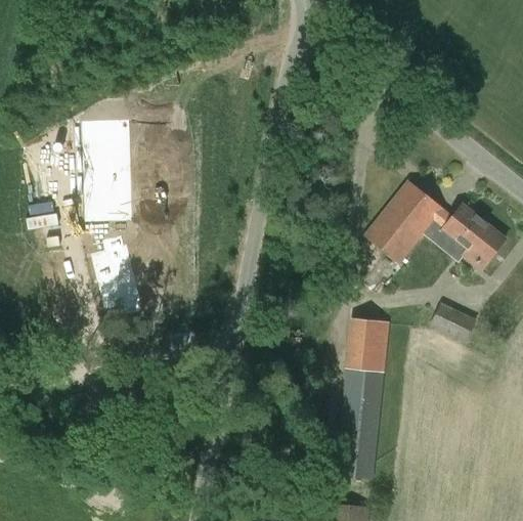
[(125,122),(80,122),(80,147),(125,148),(125,122)]
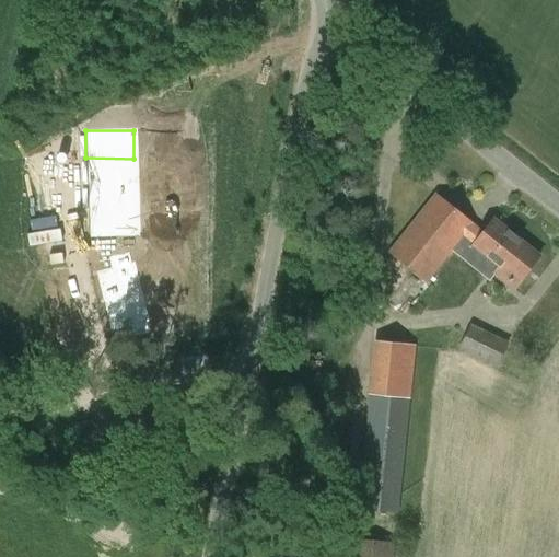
[(134,159),(85,158),(85,184),(134,183),(134,159)]
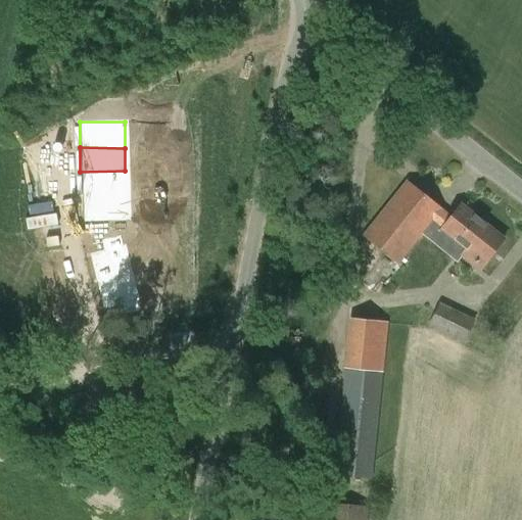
[(125,171),(80,172),(80,196),(125,195),(125,171)]
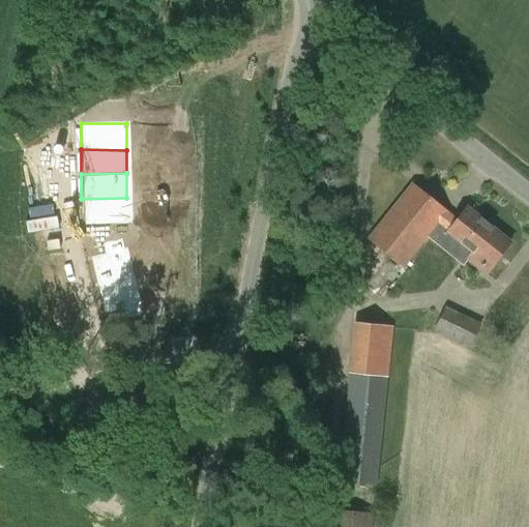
[(429,234),(461,261),(471,249),(473,251),(493,228),(468,206),(458,218),(412,181),(368,236),(405,266),(429,234)]
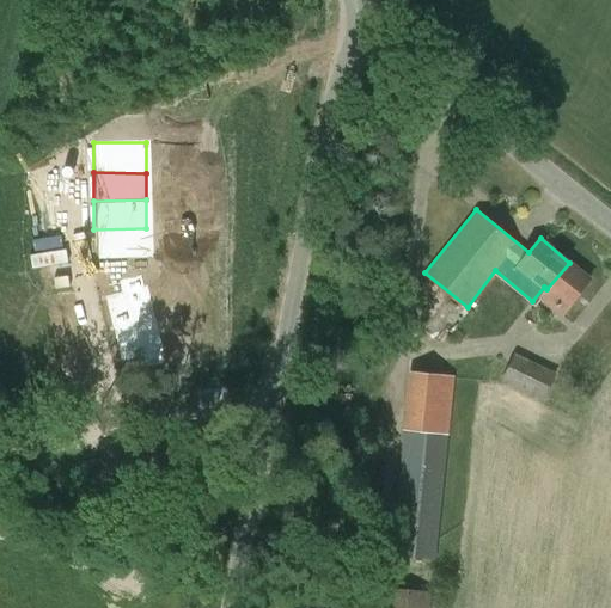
[(146,228),(93,229),(93,259),(146,257),(146,228)]
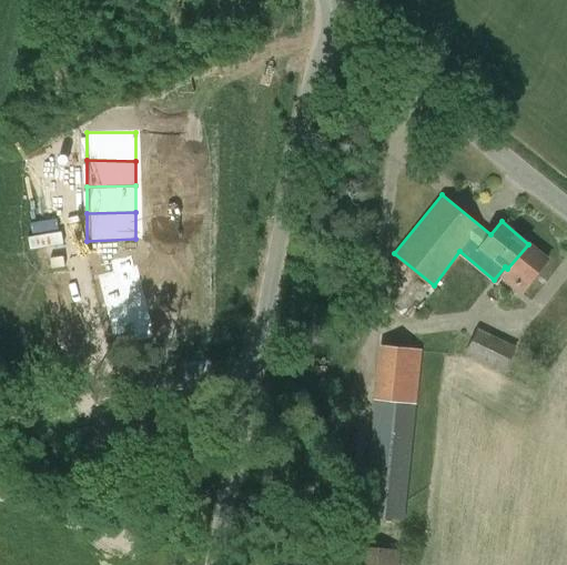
[(505,266),(494,280),(497,282),(503,275),(519,291),(546,259),(528,244),(507,269),(505,266)]
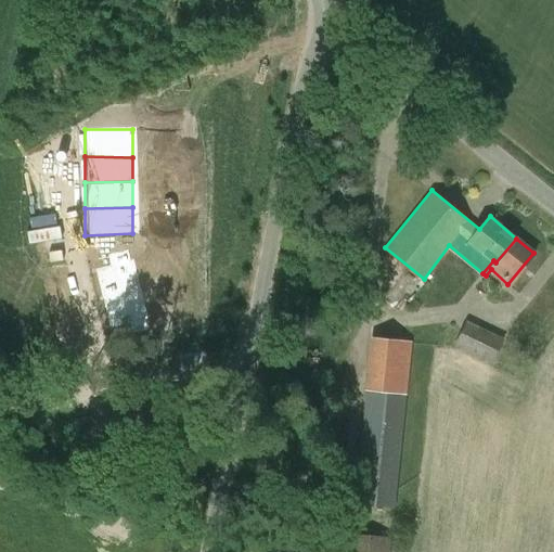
[(120,291),(154,282),(150,265),(115,272),(120,291)]
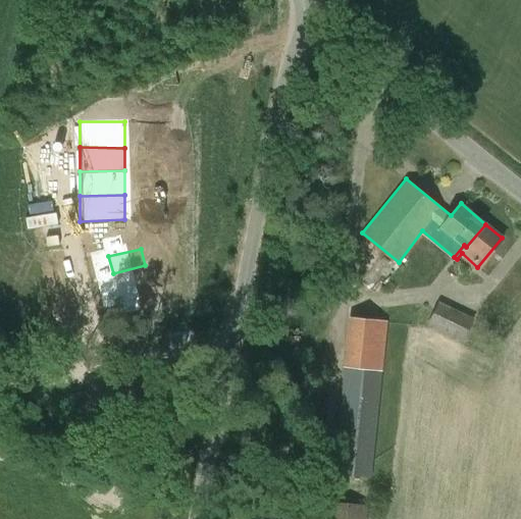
[(145,267),(112,275),(118,296),(151,288),(145,267)]
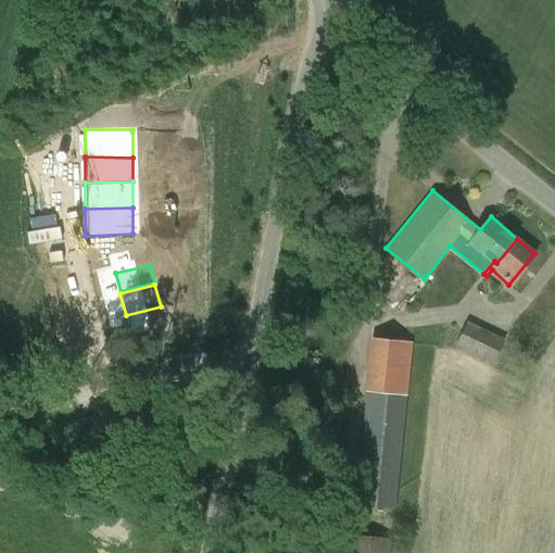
[(456,343),(482,355),(494,331),(468,319),(456,343)]
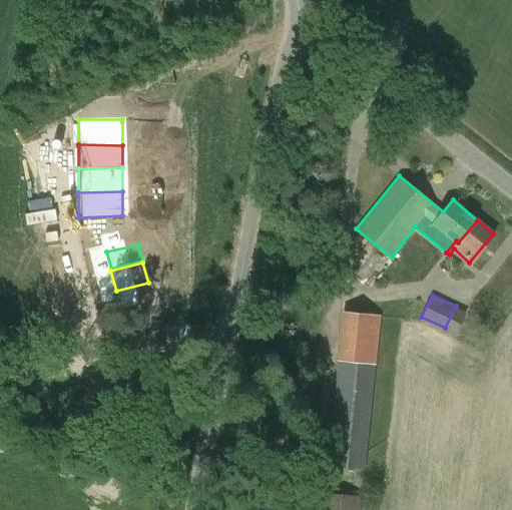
[(456,306),(445,328),(457,334),(467,312),(456,306)]
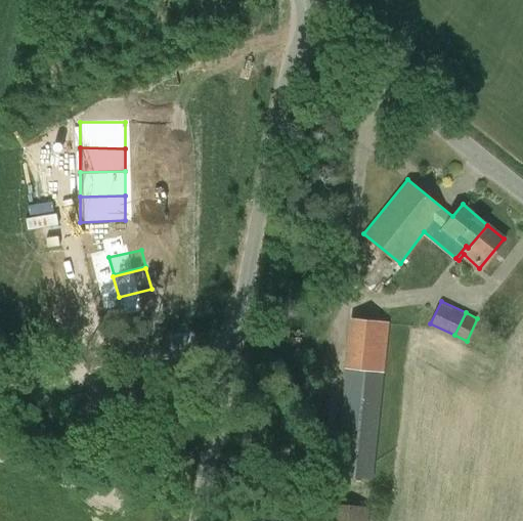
[(351,316),(336,474),(375,478),(390,320),(351,316)]
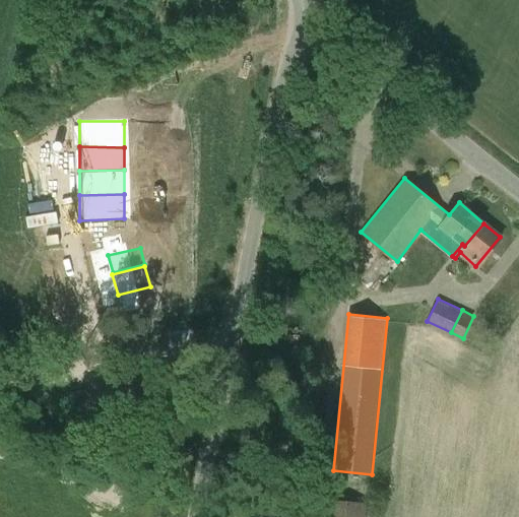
[(331,498),(328,516),(366,516),(368,501),(331,498)]
